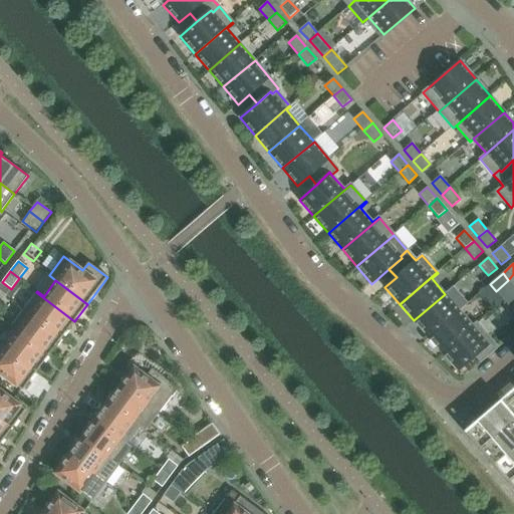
[(512,309),(513,307),(513,286),(508,280),(496,291),(512,309)]
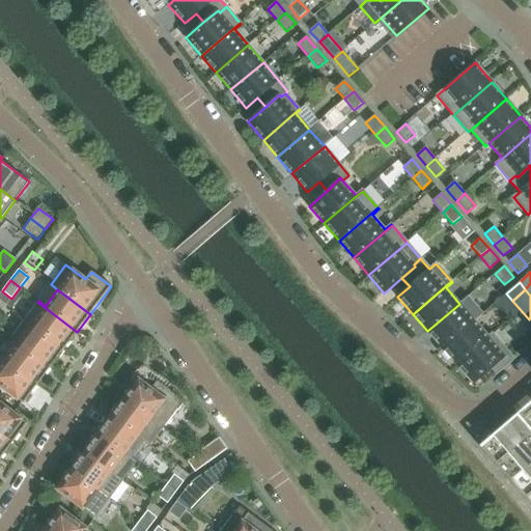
[(77,332),(37,302),(24,320),(63,350),(77,332)]
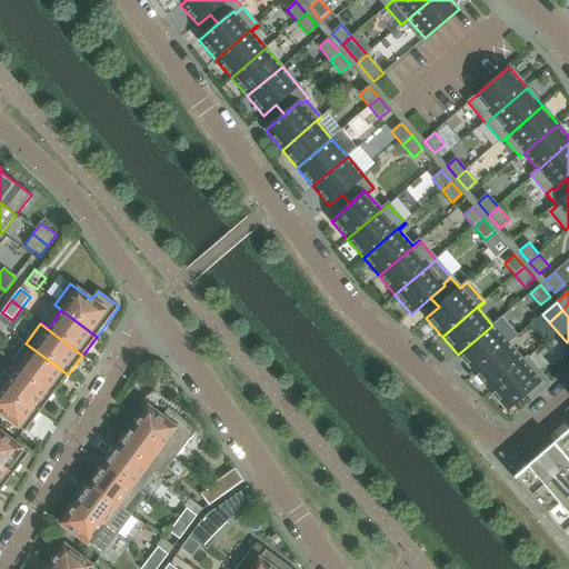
[(473,372),(508,343),(492,326),(458,355),(473,372)]
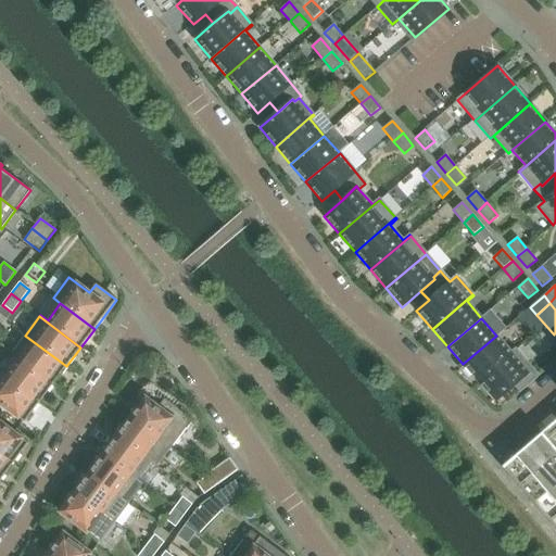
[(66,366),(25,336),(11,354),(19,359),(52,386),(66,366)]
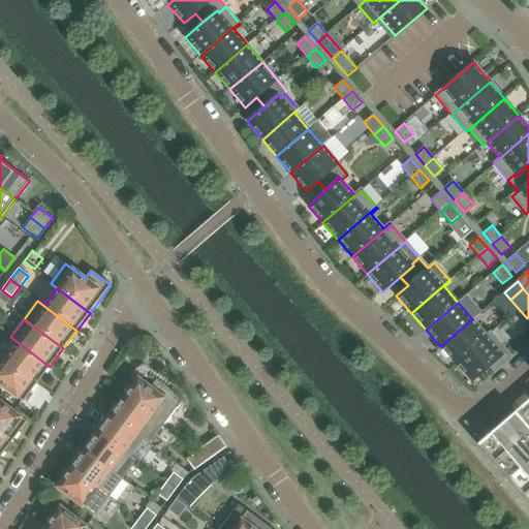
[(456,365),(492,335),(490,332),(486,335),(472,319),(440,346),(456,365)]
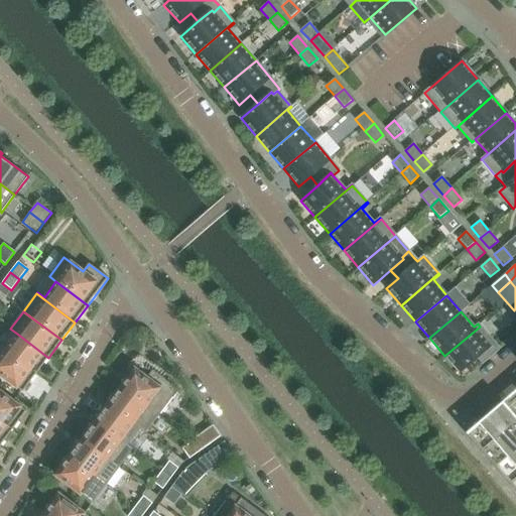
[(482,363),(499,349),(480,327),(444,356),(459,372),(477,357),(482,363)]
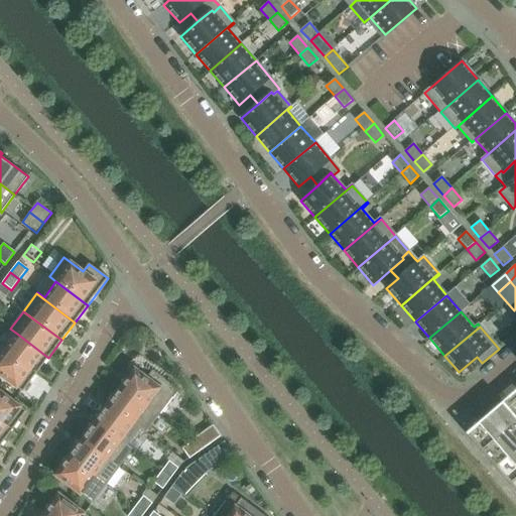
[(48,358),(17,334),(5,349),(0,345),(0,348),(35,375),(48,358)]
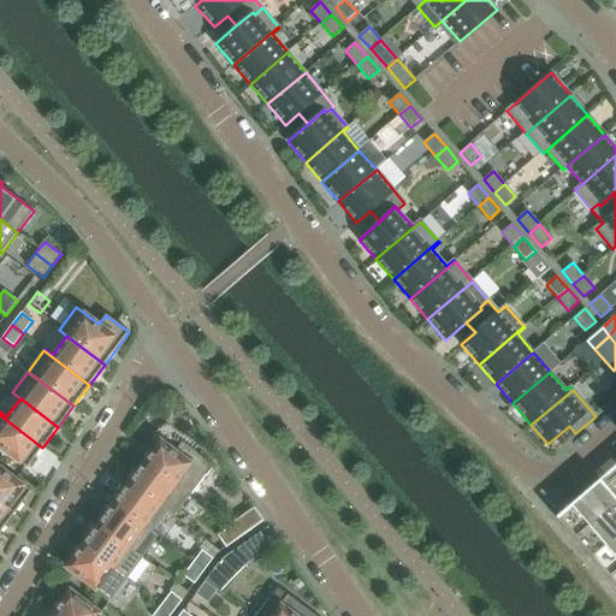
[(42,448),(0,415),(0,448),(27,468),(42,448)]
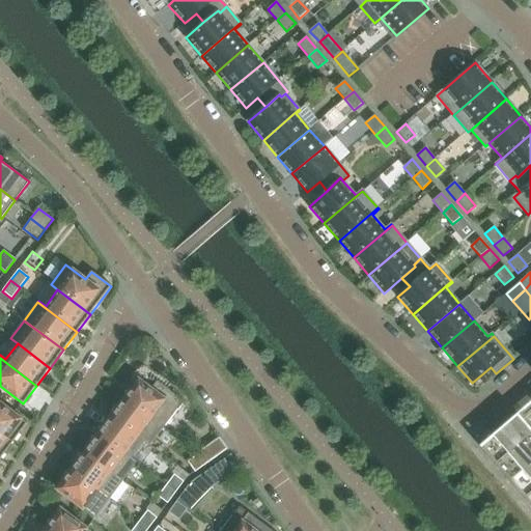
[(163,428),(184,400),(157,381),(150,389),(138,380),(123,398),(163,428)]
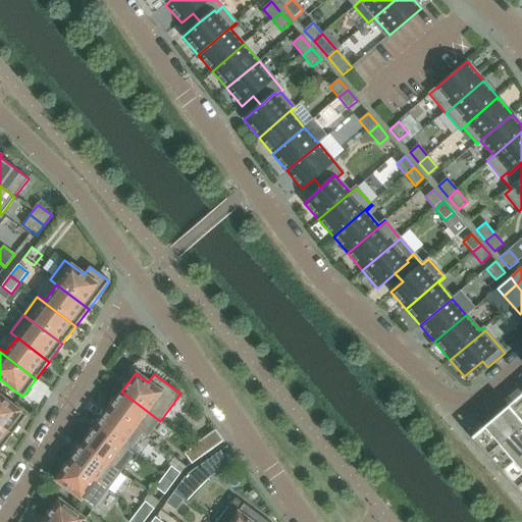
[(160,421),(121,392),(109,409),(148,437),(160,421)]
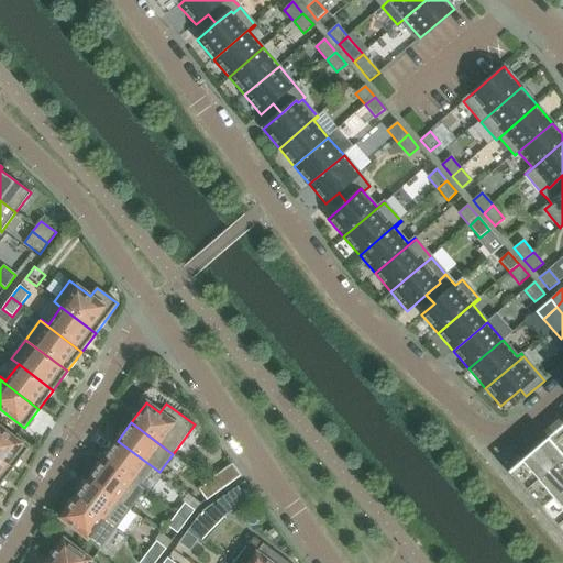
[(29,449),(0,427),(0,460),(13,470),(29,449)]
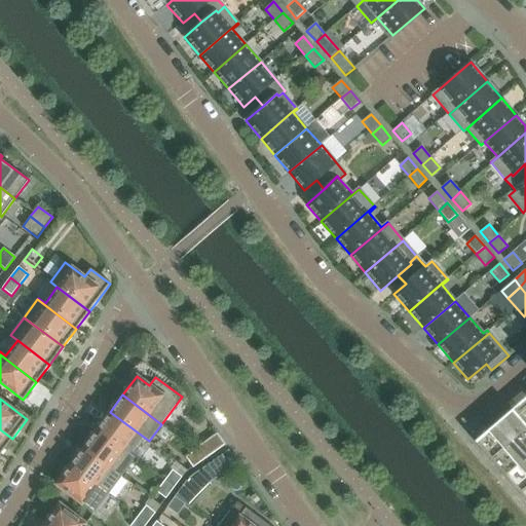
[(475,442),(490,459),(525,427),(525,424),(512,409),(475,442)]
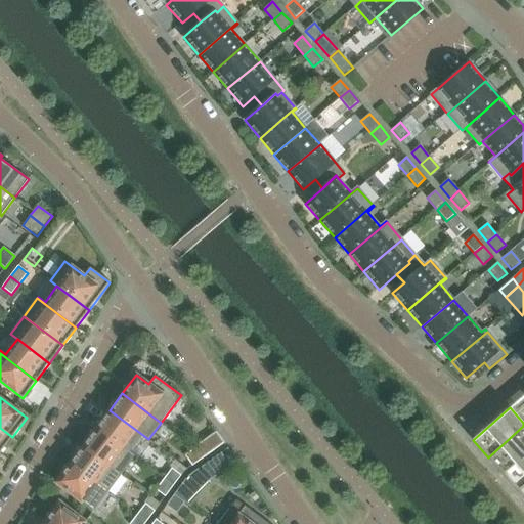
[(148,439),(110,410),(95,429),(135,457),(135,456),(129,451),(141,436),(147,440),(148,439)]
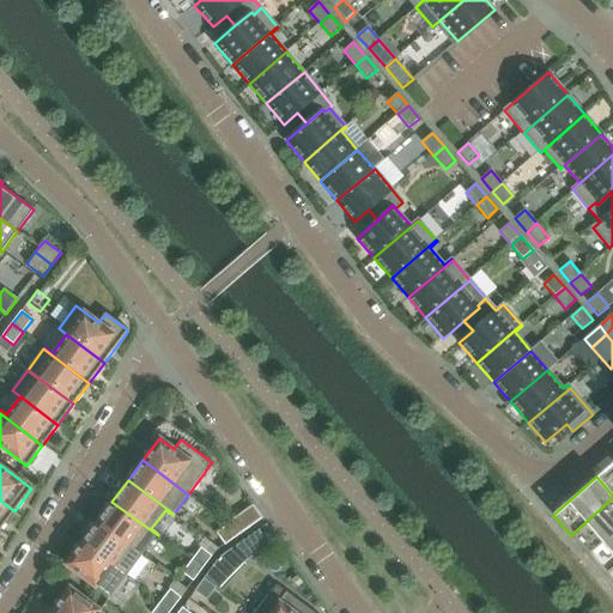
[(612,533),(612,498),(571,535),(588,554),(590,552),(594,550),(612,533)]
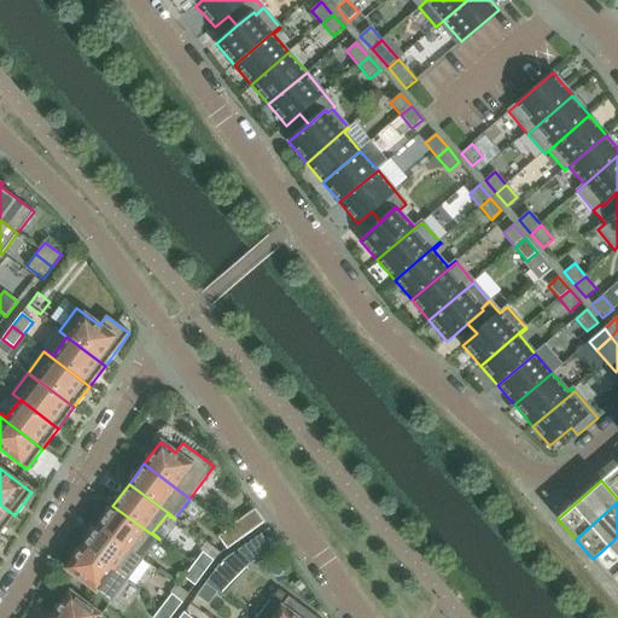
[(0,534),(15,516),(0,505),(0,534)]
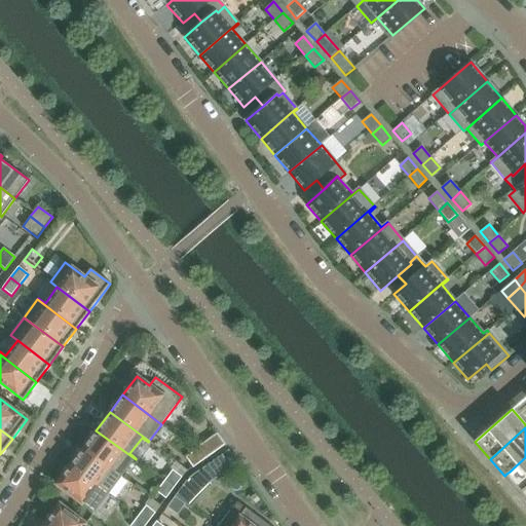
[(136,459),(96,430),(82,448),(122,477),(136,459)]
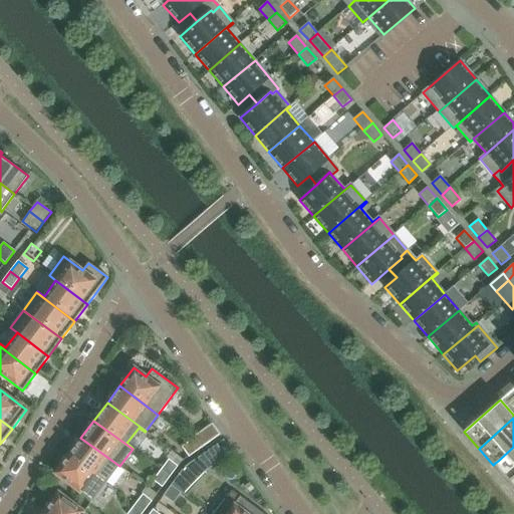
[(210,442),(203,432),(192,440),(200,450),(210,442)]
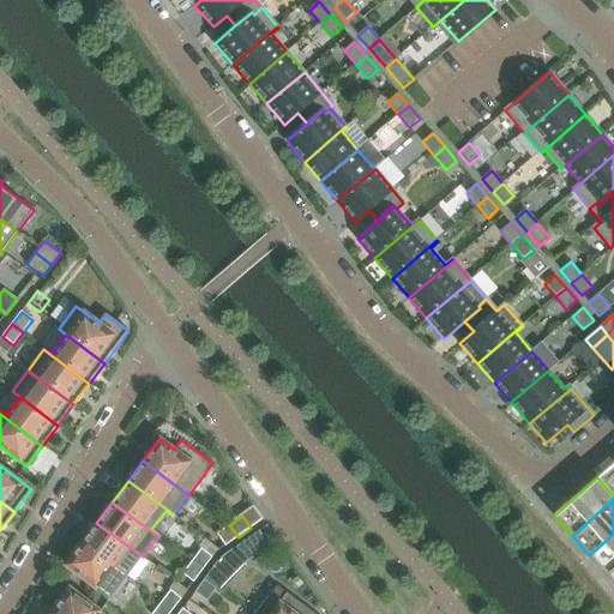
[(143,557),(96,523),(80,543),(126,578),(143,557)]
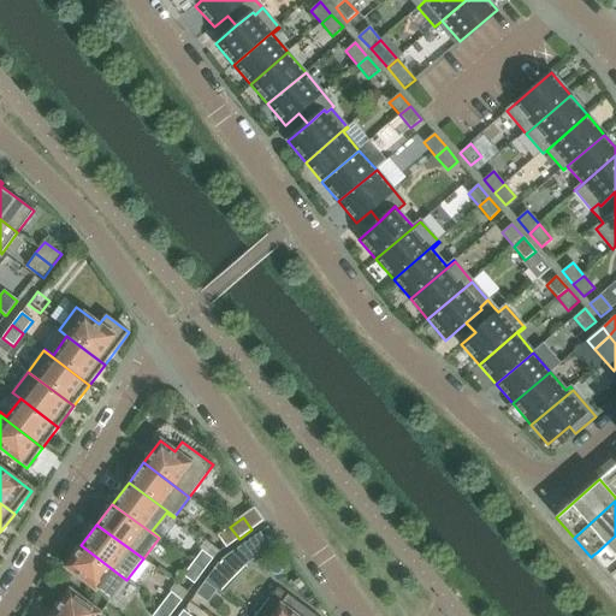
[(240,539),(230,527),(218,535),(226,548),(240,539)]
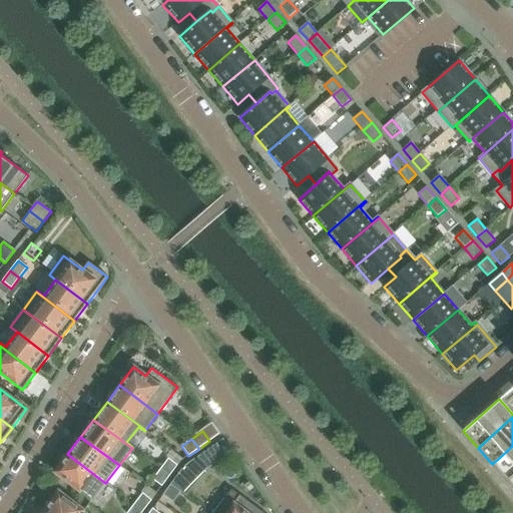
[(198,479),(207,473),(226,458),(216,444),(184,466),(178,474),(170,484),(180,492),(185,496),(198,479)]
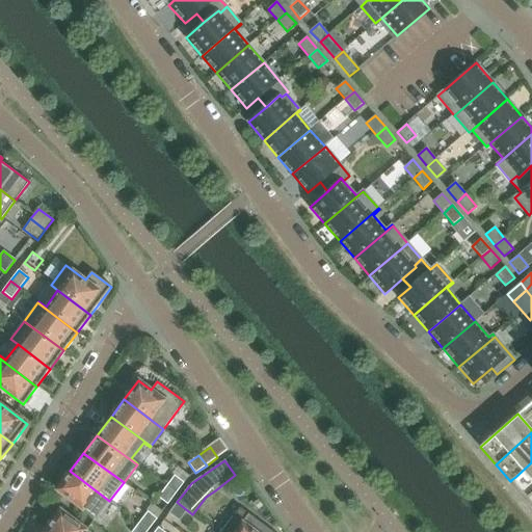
[(530,494),(531,491),(531,462),(515,477),(512,479),(510,481),(525,499),(527,497),(530,494)]
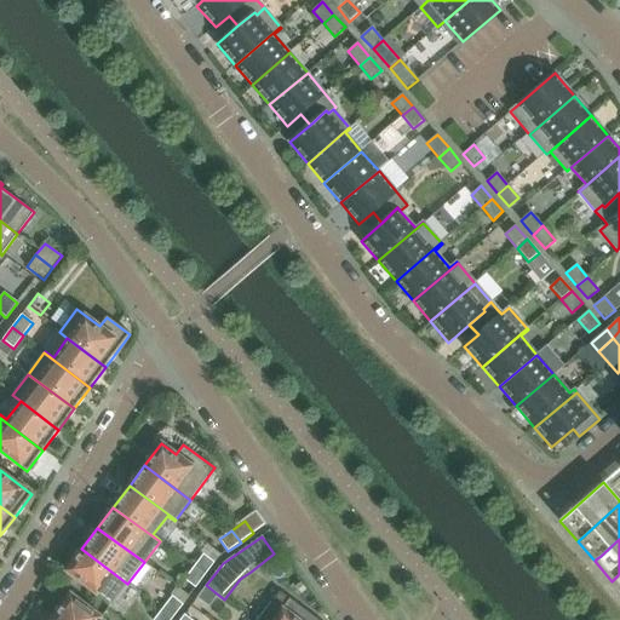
[(127,584),(81,549),(65,570),(112,606),(127,584)]
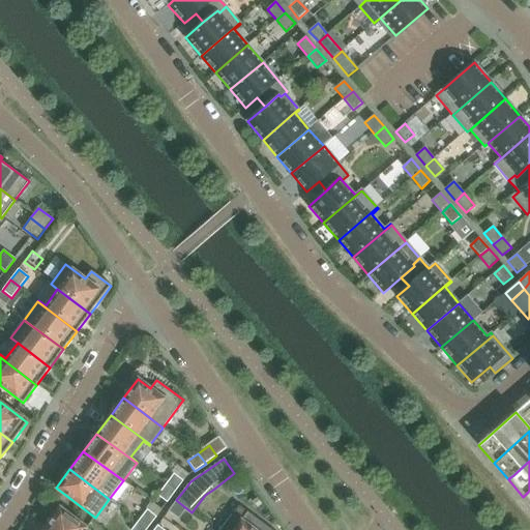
[(175,492),(183,481),(174,474),(166,484),(175,492)]
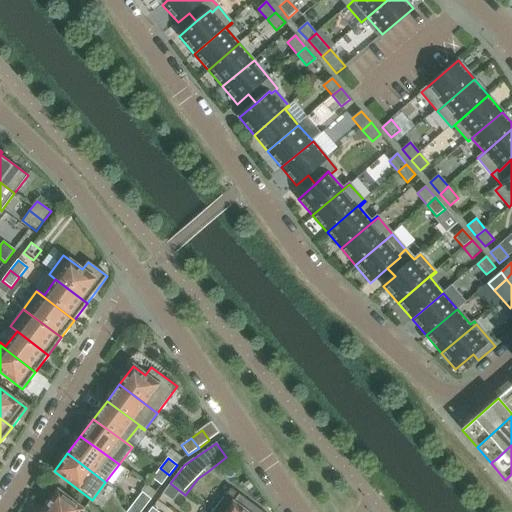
[(161,486),(169,475),(160,468),(152,479),(161,486)]
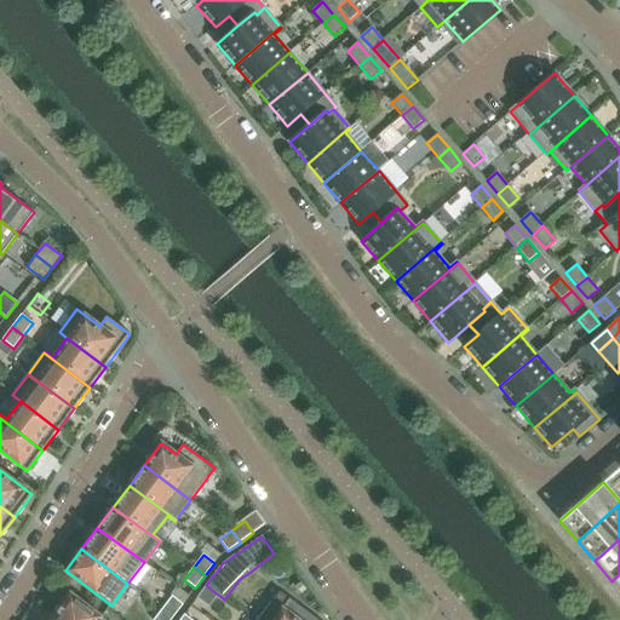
[(208,607),(218,595),(206,585),(196,598),(208,607)]
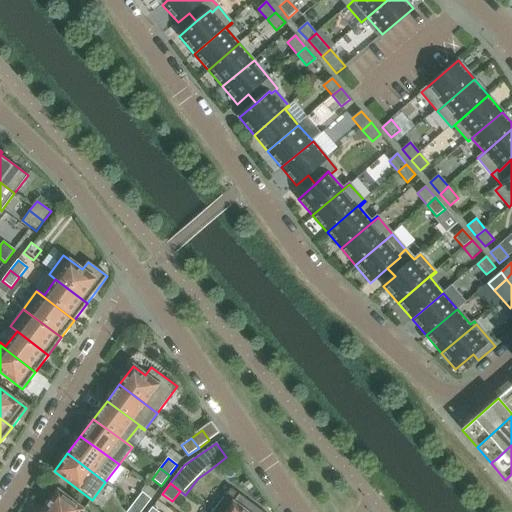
[(86,511),(58,490),(44,509),(48,511),(86,511)]
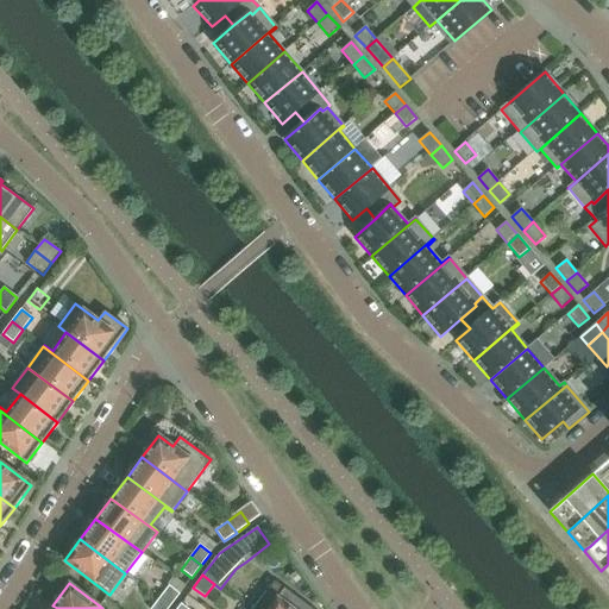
[(170,607),(180,594),(169,585),(159,598),(170,607)]
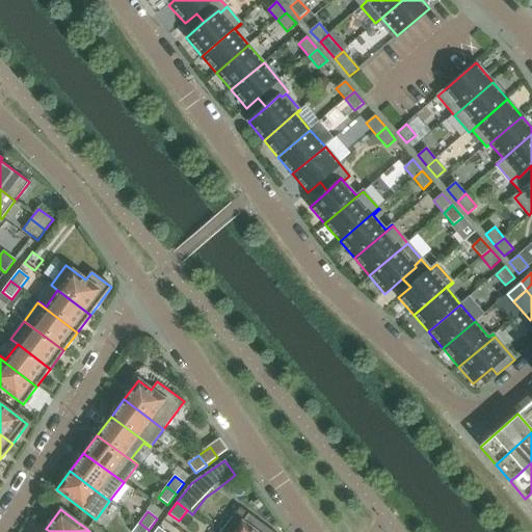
[(272,531),(261,524),(255,531),(242,522),(234,531),(272,531)]
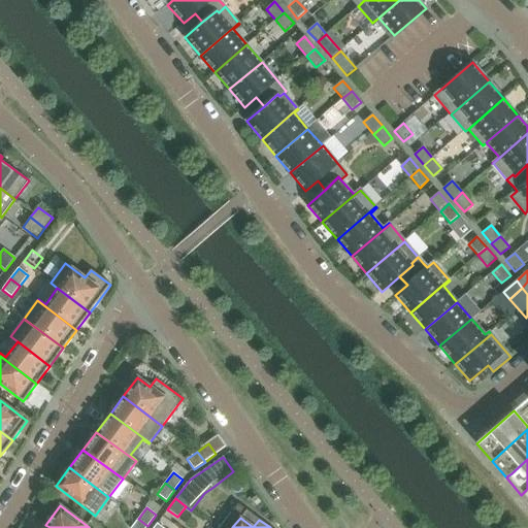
[(145,527),(147,526),(138,519),(131,527),(145,527)]
